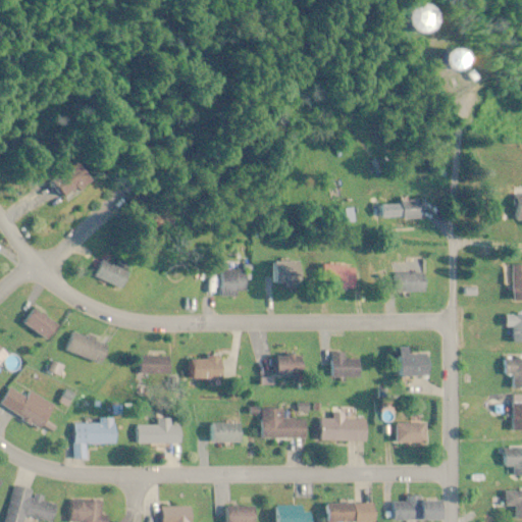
[(424,4),(421,31),(441,33),(445,7),(424,4)]
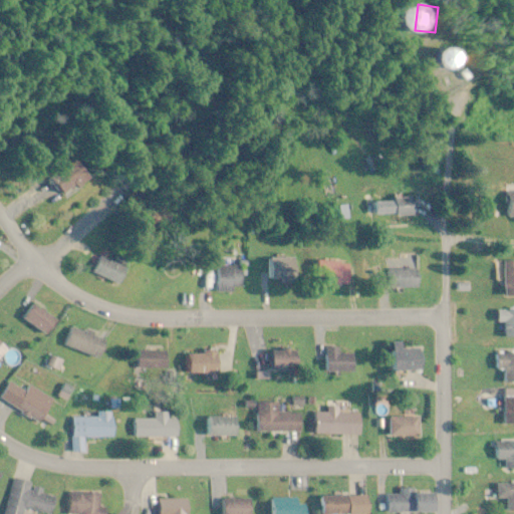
[(461,68),(461,60),(450,60),(450,68),(461,68)]
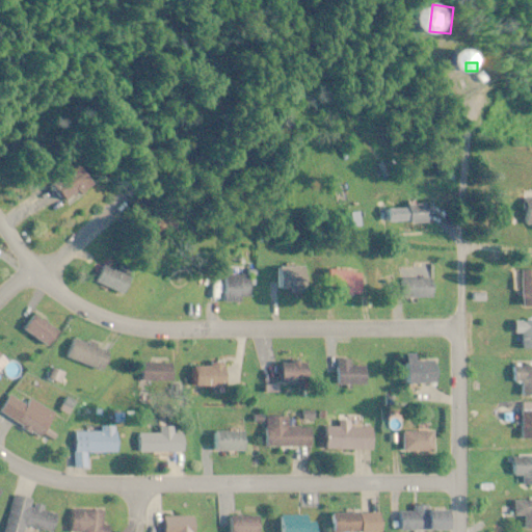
[(95,184),(81,165),(55,185),(68,203),(95,184)]
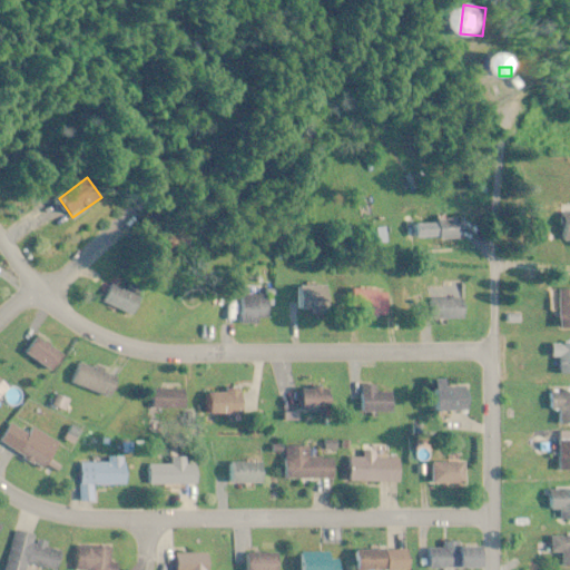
[(415,222),(415,218),(406,218),(406,239),(460,239),(460,220),(415,222)]
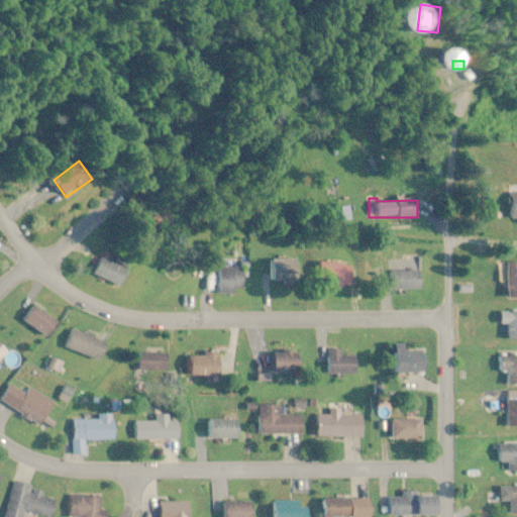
[(123,288),(130,271),(100,256),(93,274),(123,288)]
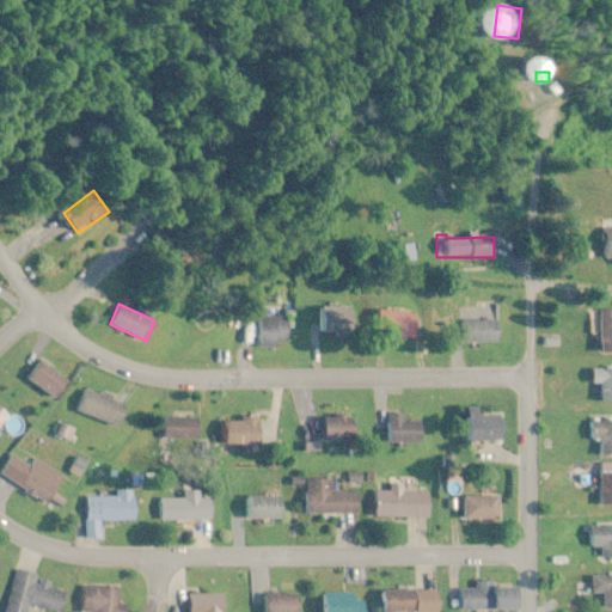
[(317,307),(317,336),(354,336),(354,307),(317,307)]
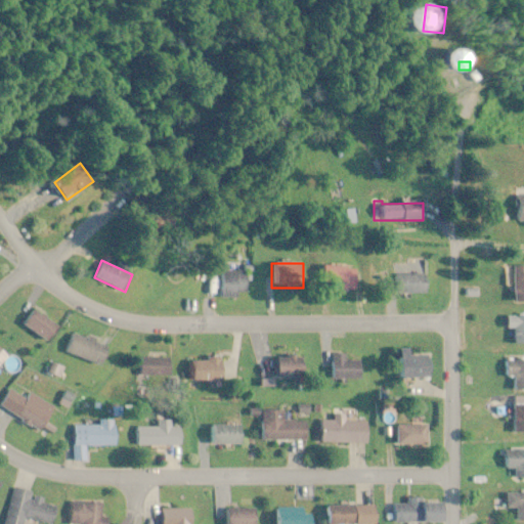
[(209,272),(209,297),(248,297),(248,272),(209,272)]
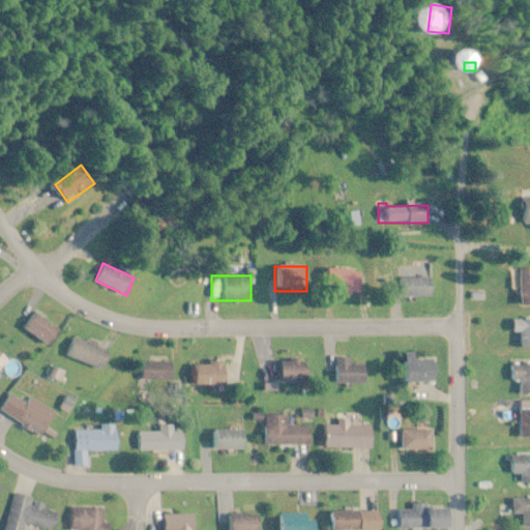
[(434,277),(400,277),(400,298),(434,298),(434,277)]
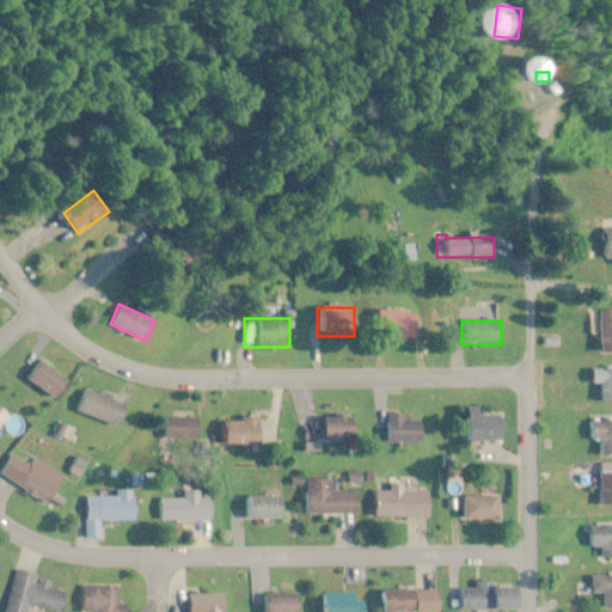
[(29,379),(57,399),(71,383),(42,361),(29,379)]
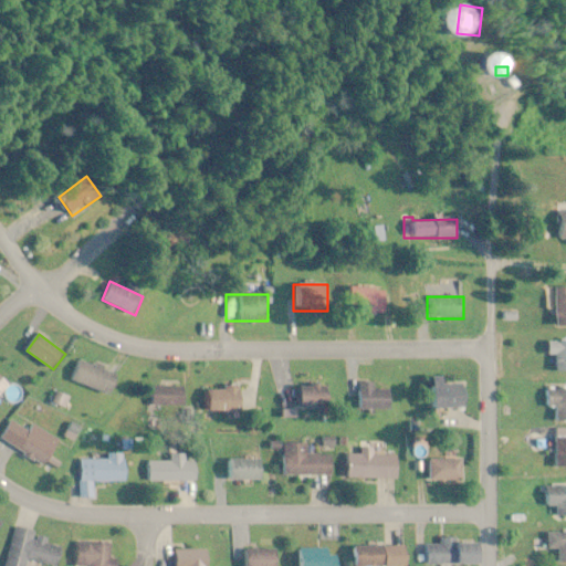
[(565,343),(556,343),(556,373),(565,373),(565,343)]
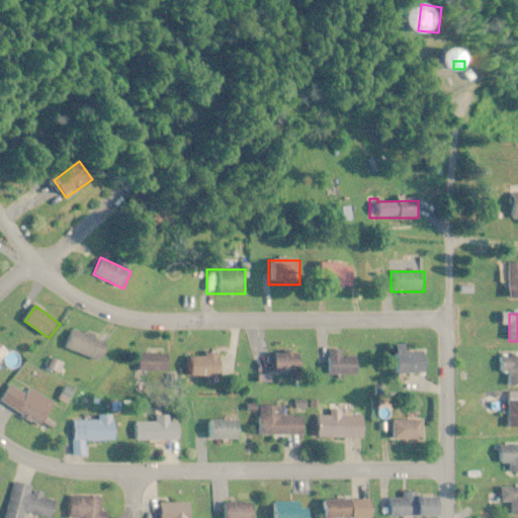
[(104,362),(111,343),(72,329),(66,349),(104,362)]
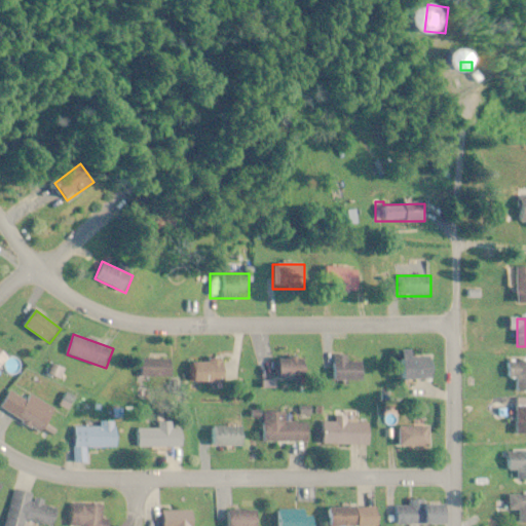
[(0,371),(1,371),(0,370),(0,366),(8,358),(0,348),(0,371)]
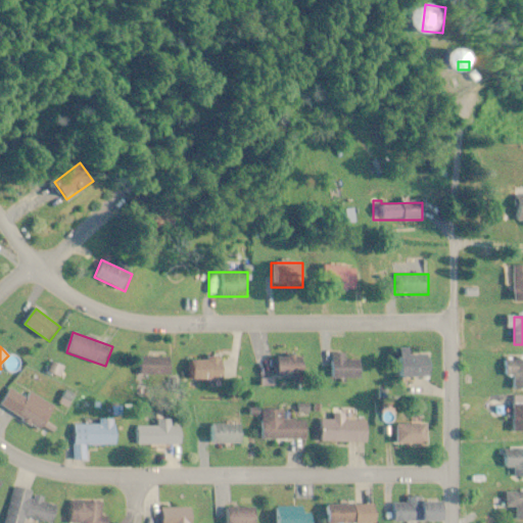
[(405,378),(430,378),(430,348),(405,348),(405,378)]
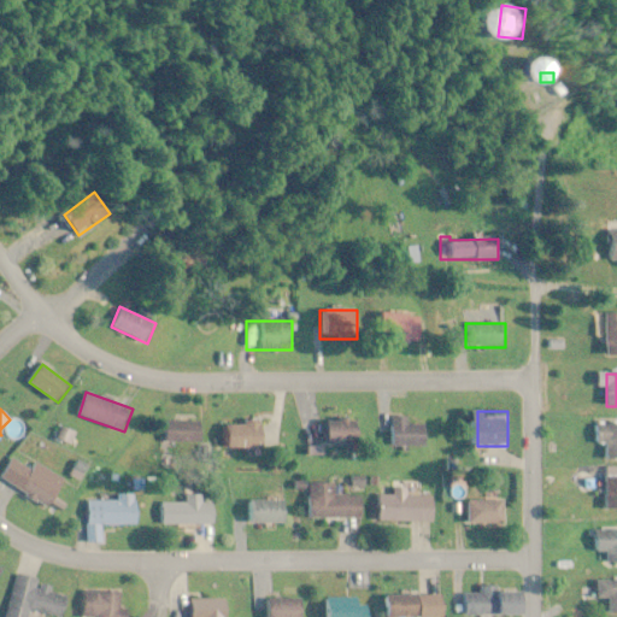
[(325,421),(325,445),(359,445),(359,421),(325,421)]
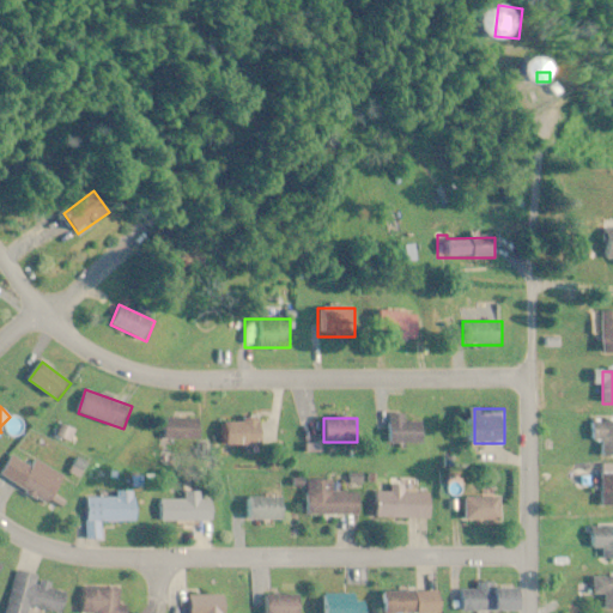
[(163,419),(163,441),(202,441),(202,419),(163,419)]
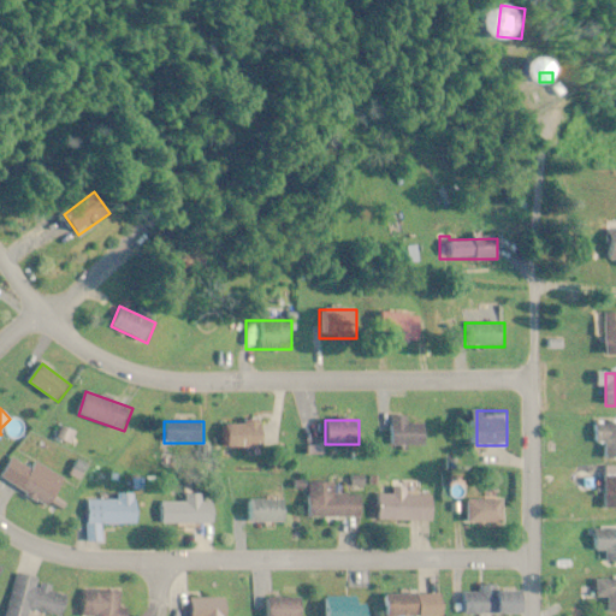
[(264,449),(264,422),(223,422),(223,449),(264,449)]
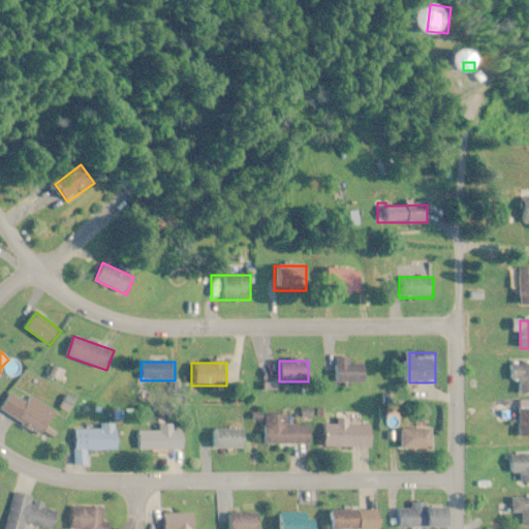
[(367,365),(336,365),(336,383),(367,383),(367,365)]
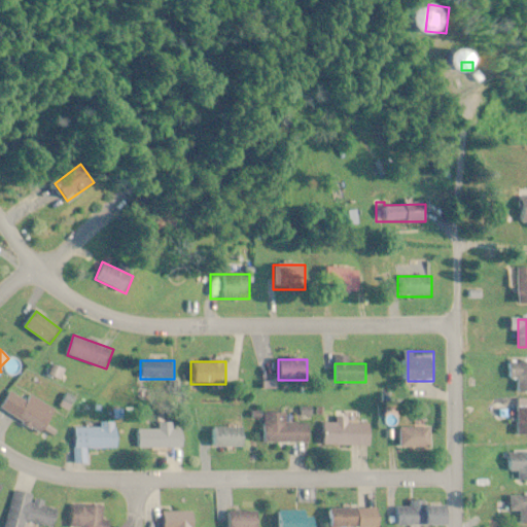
[(526,392),(526,363),(508,363),(508,379),(519,379),(519,393),(526,392)]
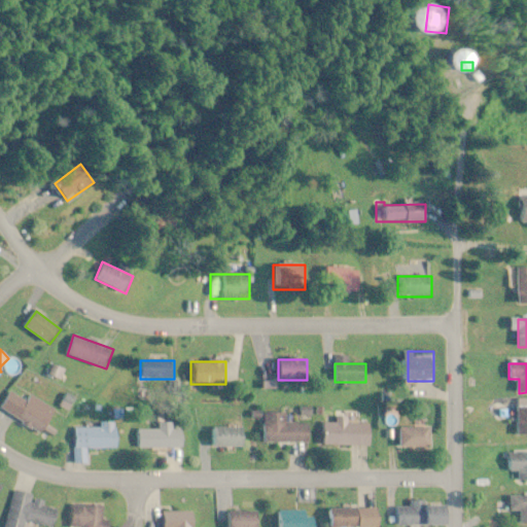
[(10,411),(20,401),(10,394),(2,403),(10,411)]
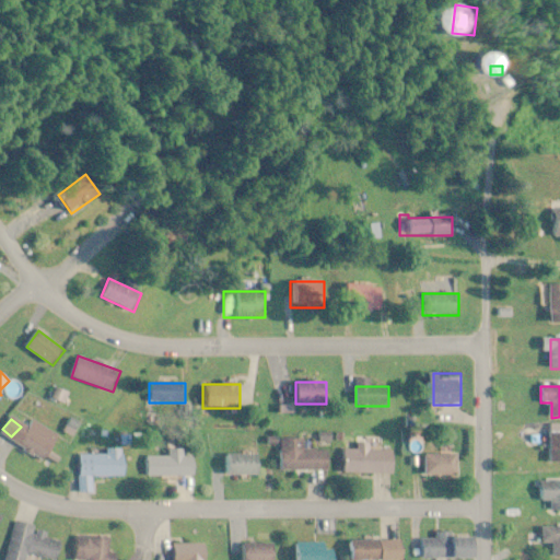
[(19,445),(45,463),(57,444),(31,427),(19,445)]
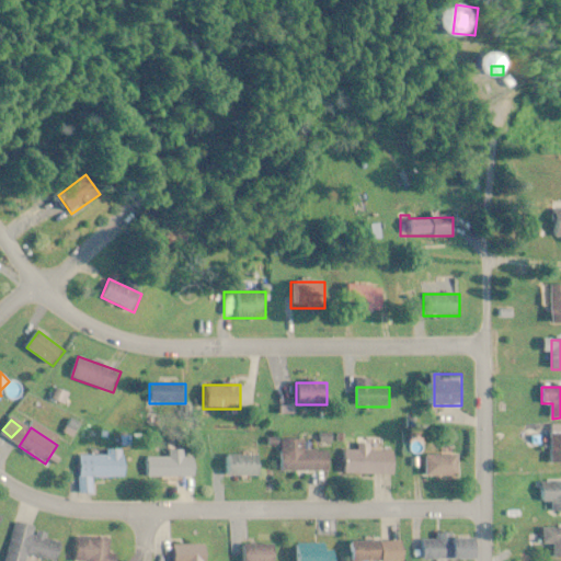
[(305,441),(282,441),(282,472),(329,472),(329,451),(305,451),(305,441)]
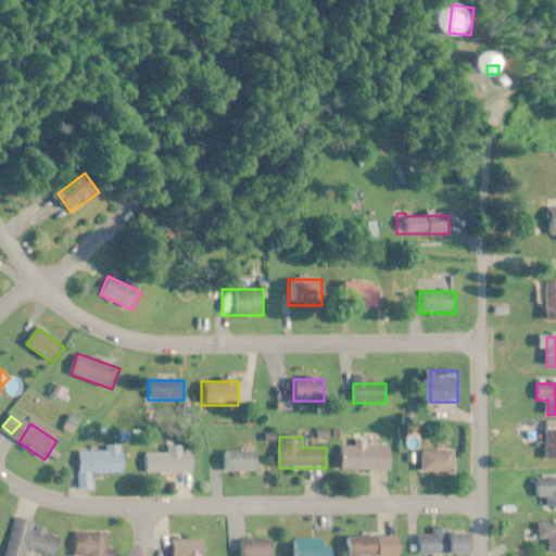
[(125,472),(125,446),(105,446),(105,451),(77,452),(78,490),(92,490),(92,474),(125,472)]
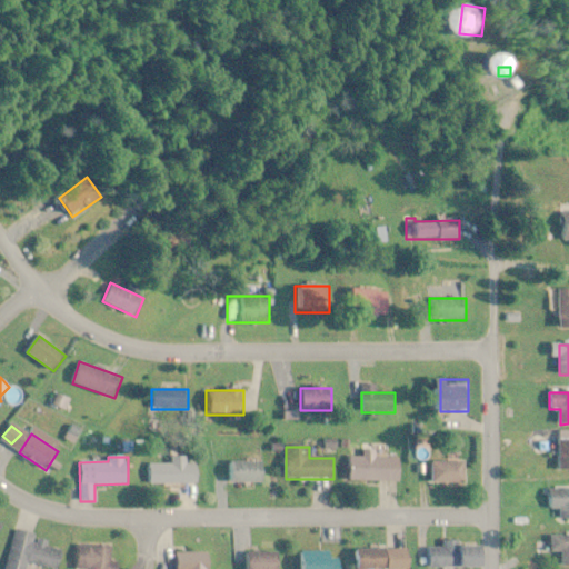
[(197,483),(197,463),(188,463),(188,458),(151,458),(151,483),(197,483)]
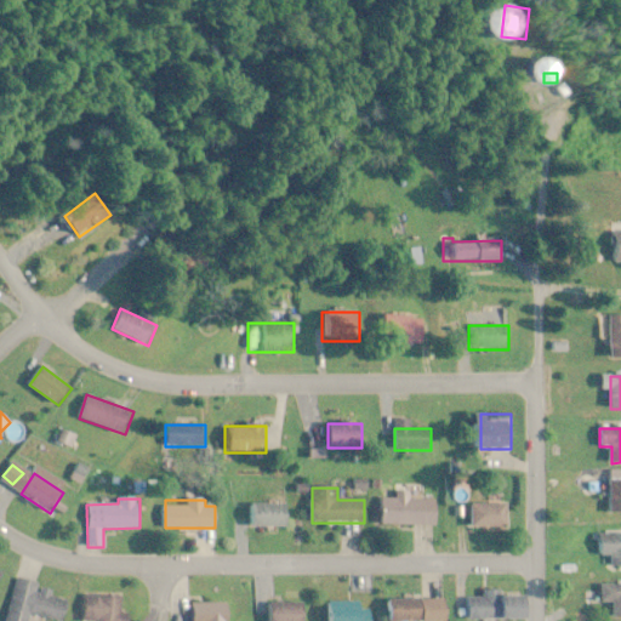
[(437,500),(381,500),(381,527),(437,527),(437,500)]
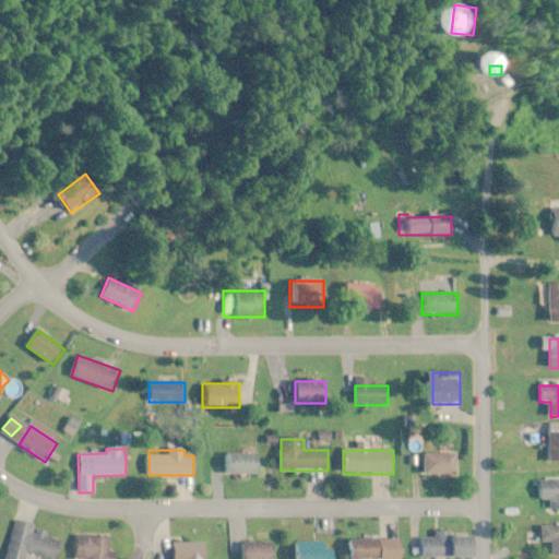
[(458,453),(424,453),(424,475),(458,475),(458,453)]
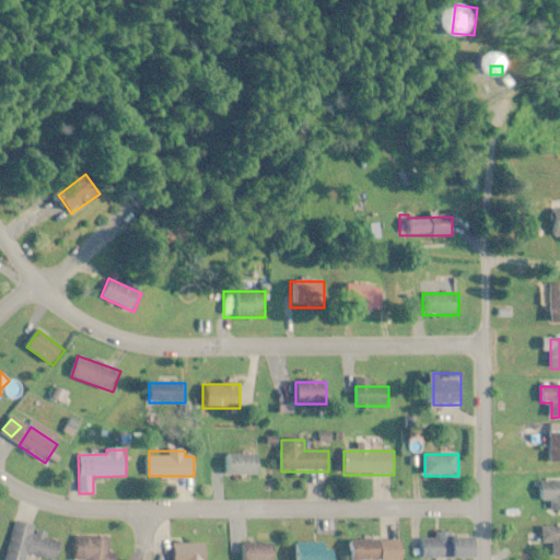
[(223,456),(223,476),(259,476),(259,456),(223,456)]
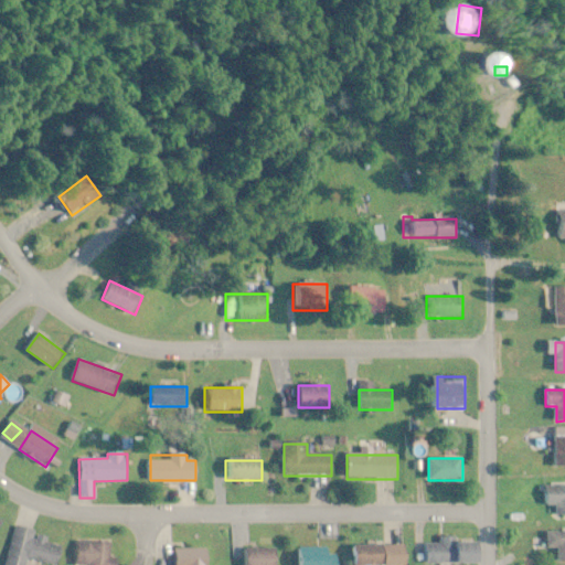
[(564,486),(552,486),(551,515),(564,515),(564,486)]
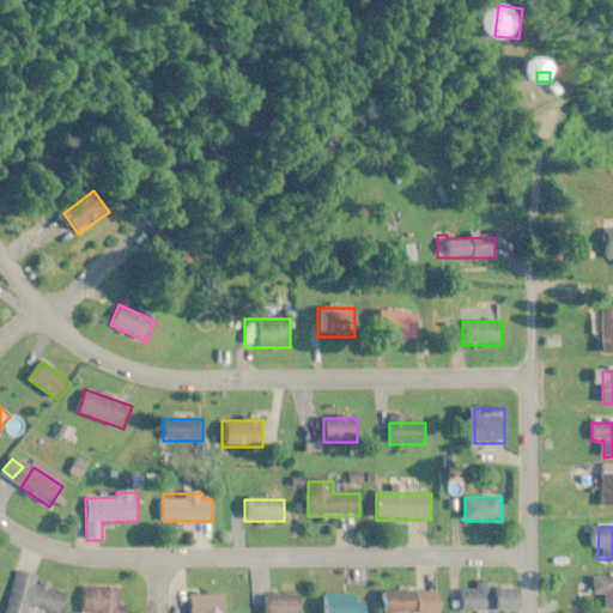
[(5,612),(26,612),(28,608),(44,612),(64,612),(70,594),(52,589),(54,581),(17,571),(5,612)]
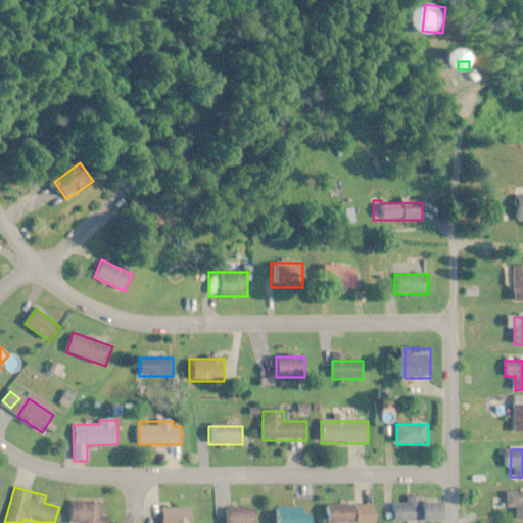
[(423,497),(407,497),(407,504),(393,504),(393,522),(446,522),(446,503),(423,503),(423,497)]
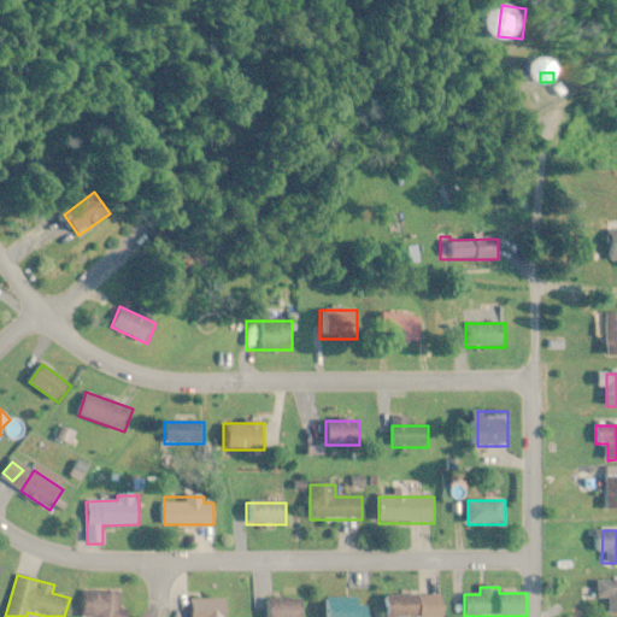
[(123,593),(86,592),(84,616),(129,616),(130,611),(123,610),(123,593)]
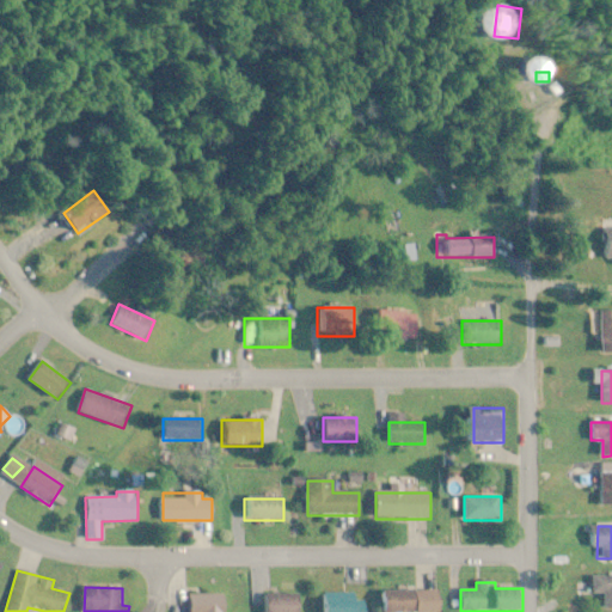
[(439,611),(439,591),(380,591),(380,611),(439,611)]
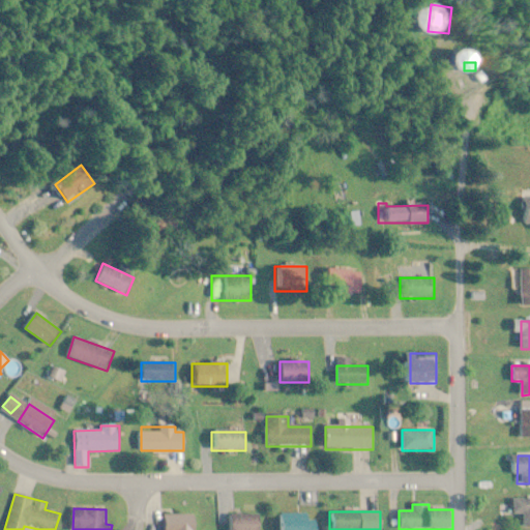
[(315,529),(316,522),(308,522),(308,514),(277,514),(277,529),(315,529)]
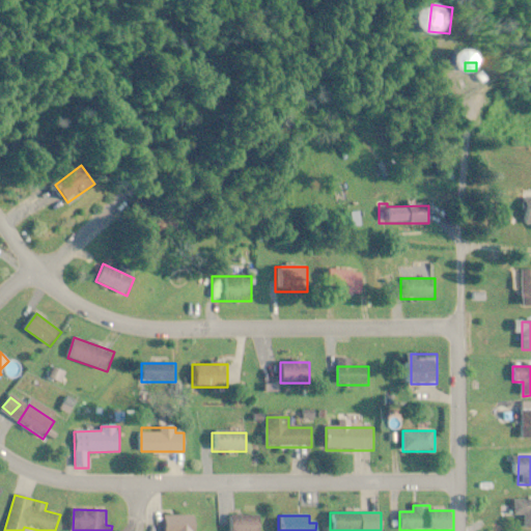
[(163,516),(162,530),(194,530),(195,516),(163,516)]
